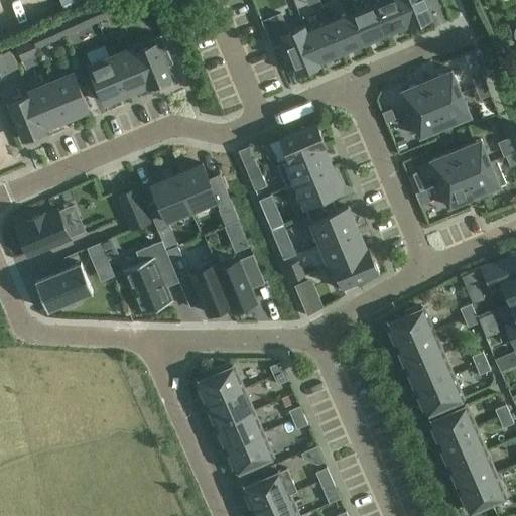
[(93,1),(92,0),(57,0),(65,14),(93,1)]
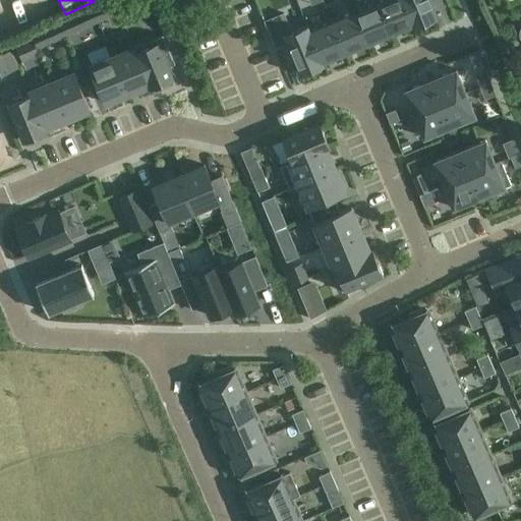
[(124,0),(130,12),(137,9),(149,4),(147,0),(124,0)]
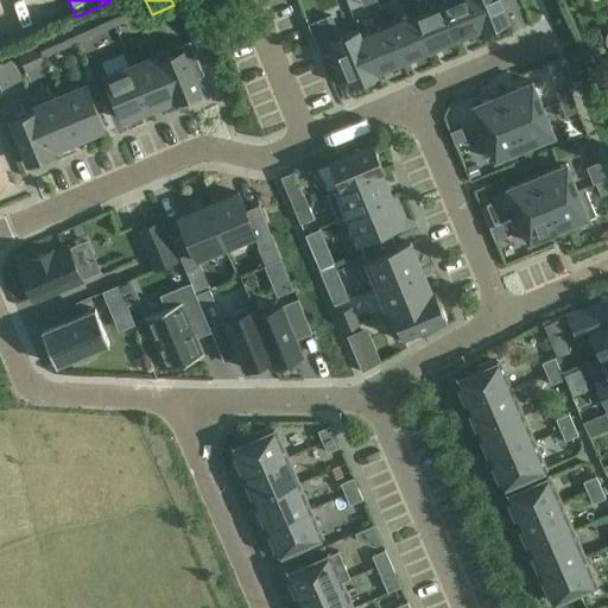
[(430,52),(456,42),(438,0),(436,0),(412,11),(430,52)]
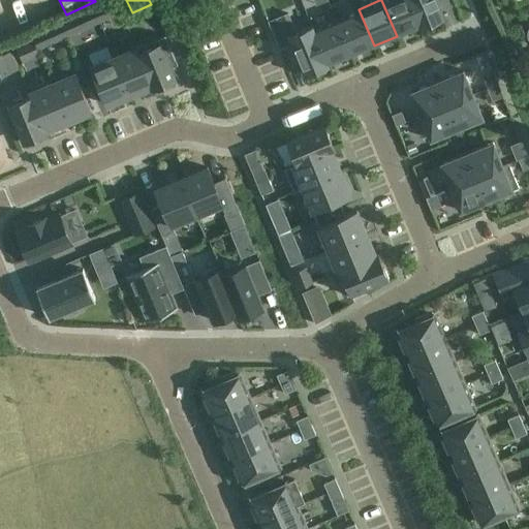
[(408,0),(381,0),(397,36),(419,27),(408,0)]
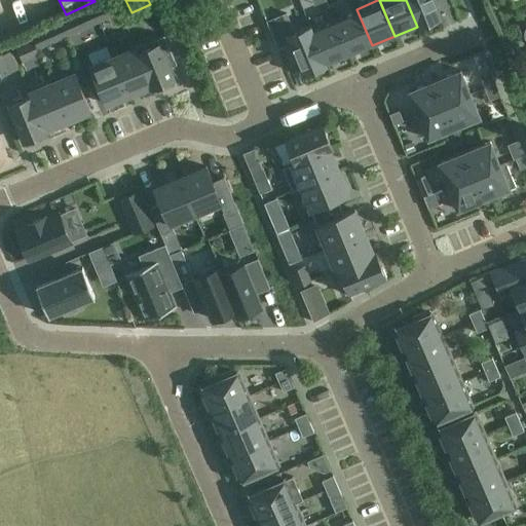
[(441,16),(434,0),(406,0),(417,27),(441,16)]
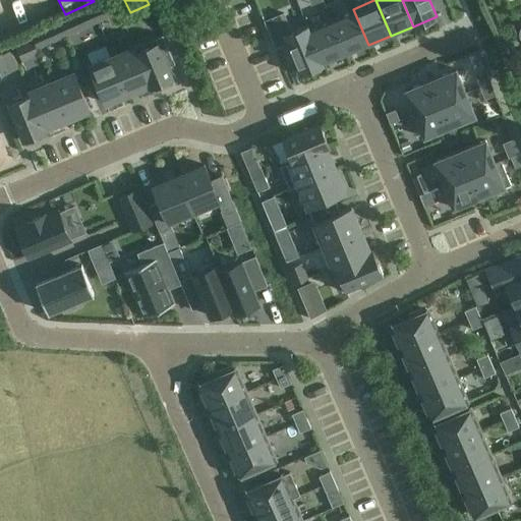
[(93,9),(97,20),(108,15),(104,4),(93,9)]
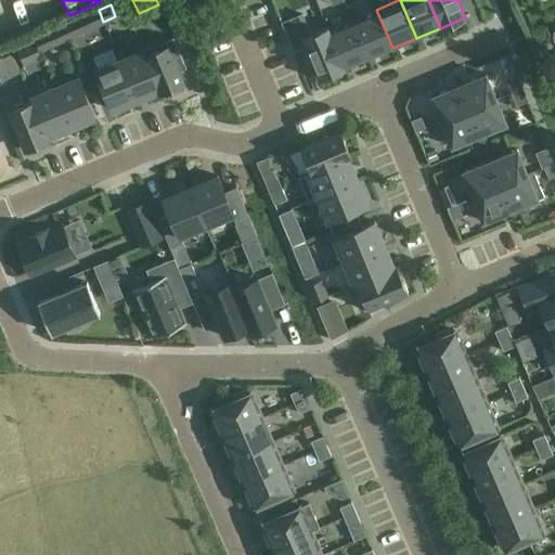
[(392,48),(376,10),(352,20),(368,57),(392,48)]
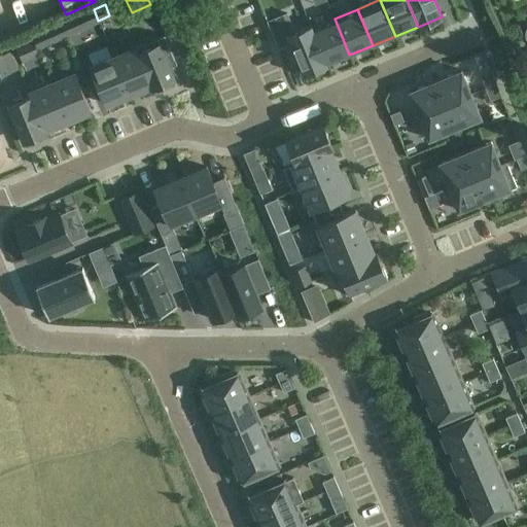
[(286,13),(267,22),(277,47),(289,42),(303,74),(326,65),(311,28),(312,28),(312,26),(293,33),(286,13)]
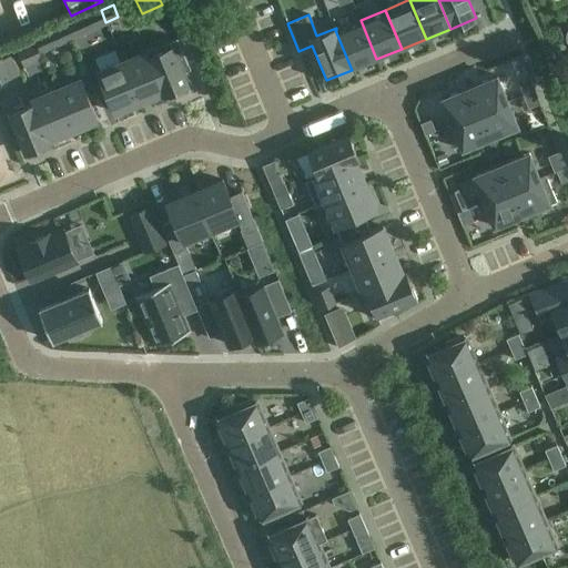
[(376,59),(361,20),(336,30),(335,30),(352,70),(376,59)]
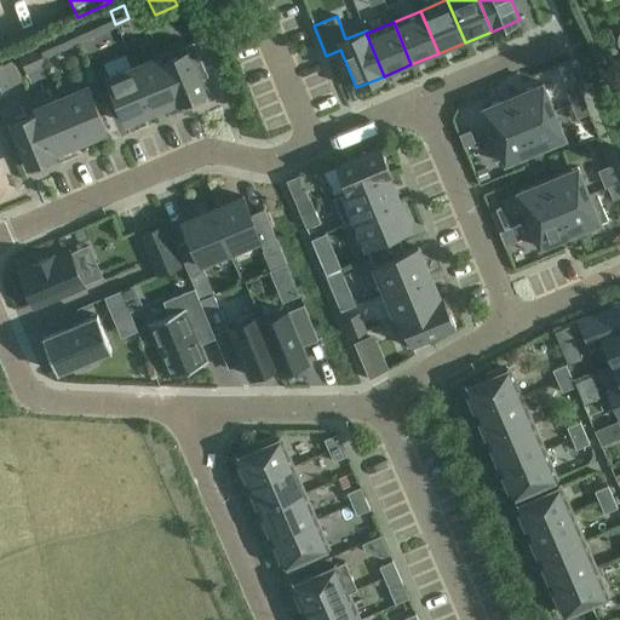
[(79,41),(73,28),(38,44),(44,57),(79,41)]
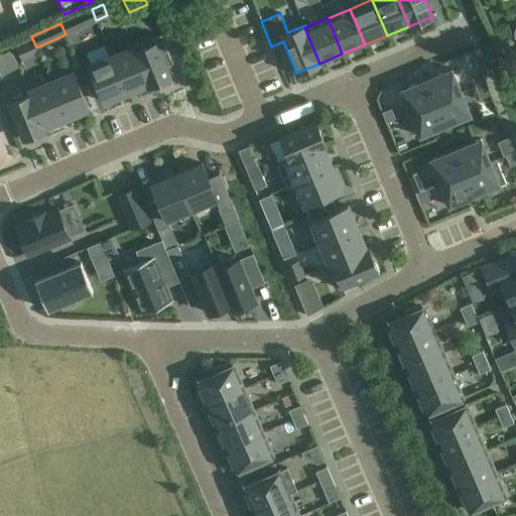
[(172,76),(165,59),(171,57),(161,34),(134,45),(150,85),(172,76)]
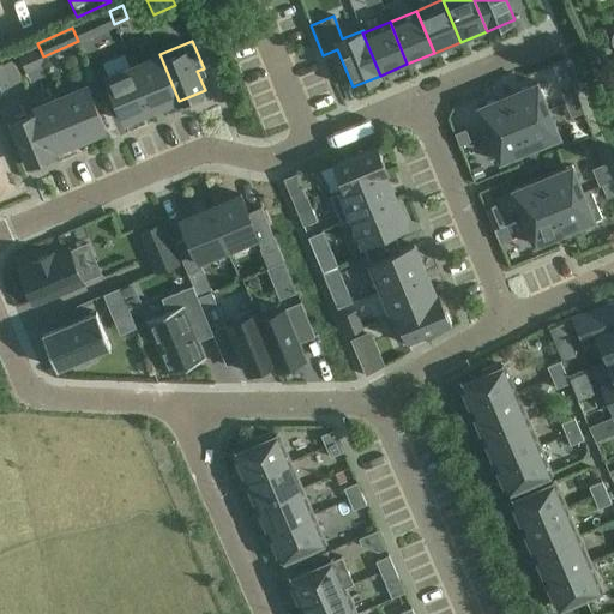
[(613,55),(609,44),(600,49),(603,59),(613,55)]
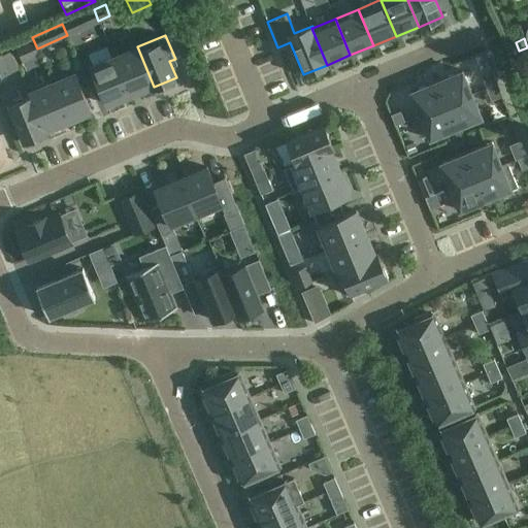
[(39,53),(34,41),(18,48),(23,60),(39,53)]
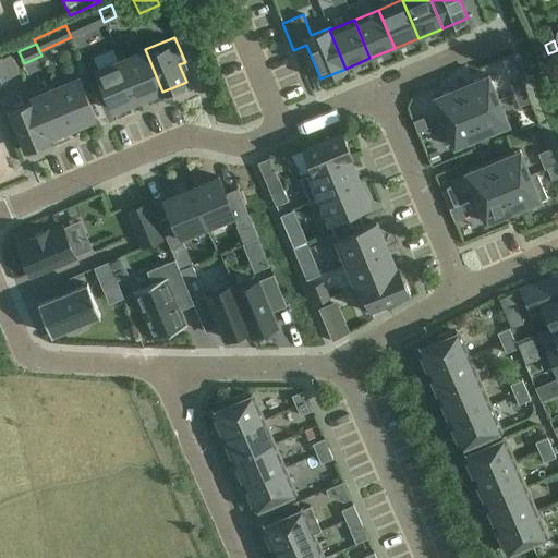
[(162,92),(145,49),(121,59),(137,100),(159,91),(160,93),(162,92)]
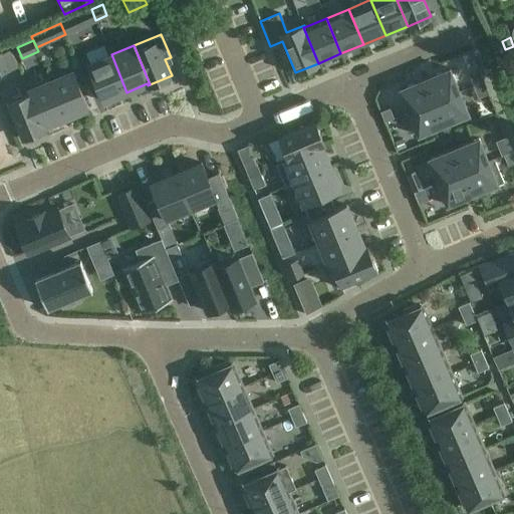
[(506,59),(513,56),(513,46),(503,51),(506,59)]
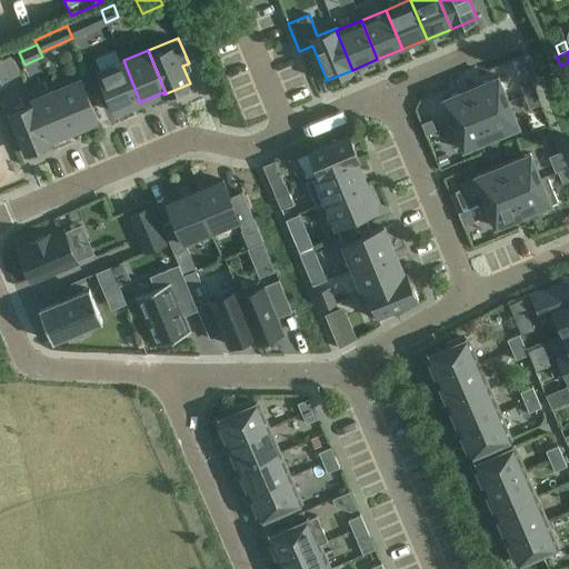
[(1,60),(0,60),(0,83),(10,80),(1,60)]
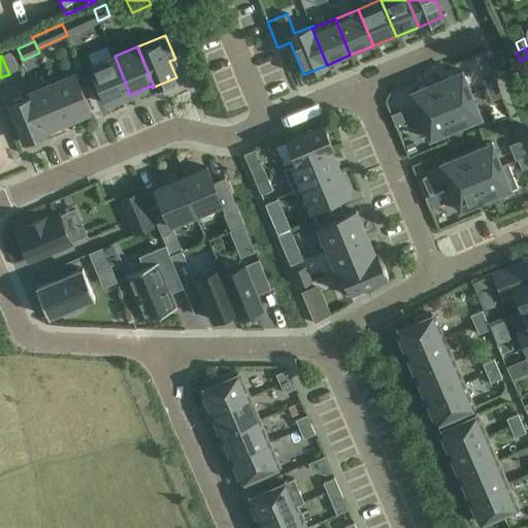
[(130,95),(114,56),(90,66),(106,104),(130,95)]
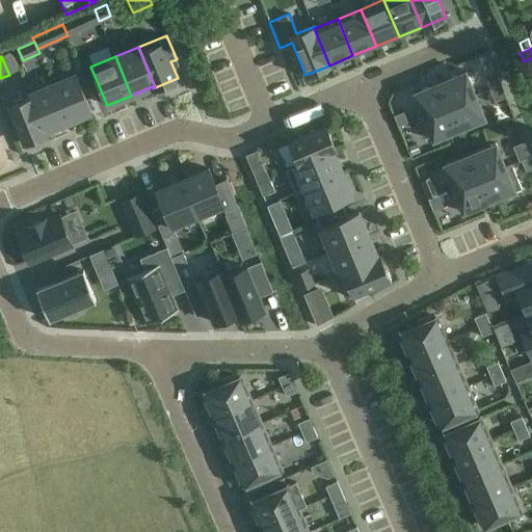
[(449,106),(475,95),(466,71),(440,82),(449,106)]
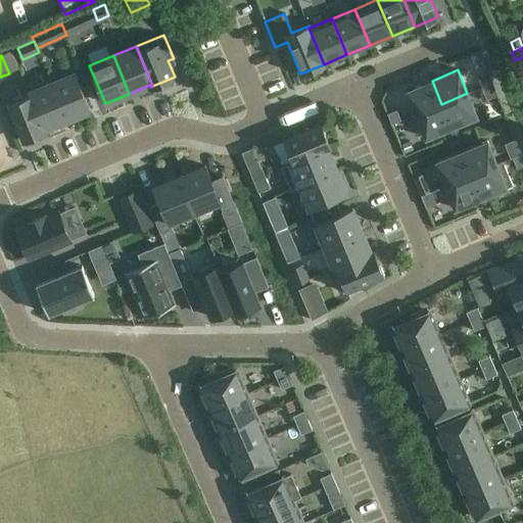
[(50,82),(66,120),(90,110),(75,72),(50,82)]
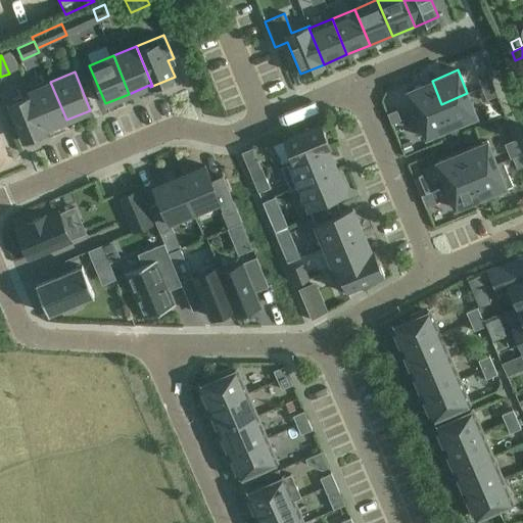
[(477,76),(481,87),(491,83),(487,72),(477,76)]
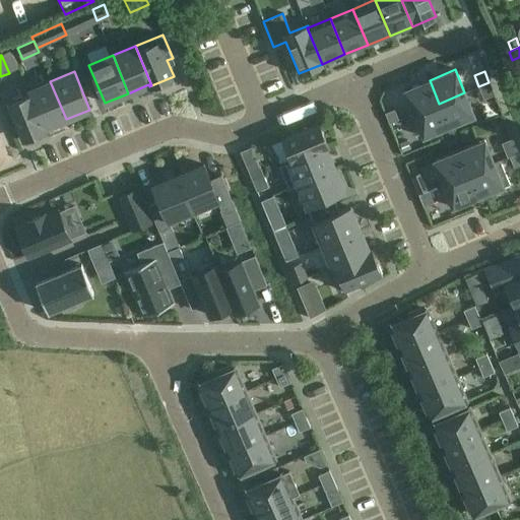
[(439,104),(430,80),(404,90),(413,114),(439,104)]
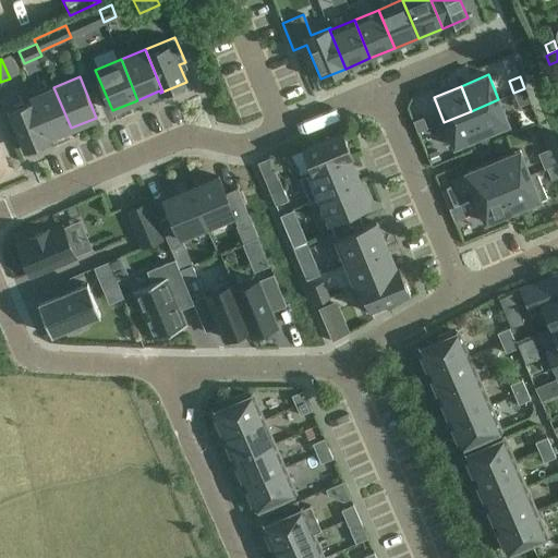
[(32,101),(48,141),(50,140),(49,137),(71,128),(53,87),(31,97),(32,101)]
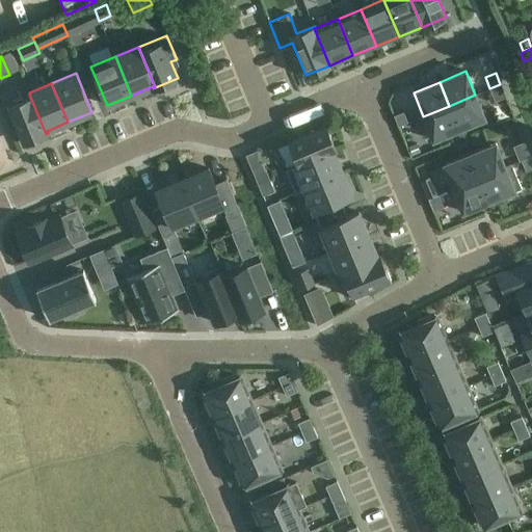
[(505,97),(500,84),(489,88),(495,101),(505,97)]
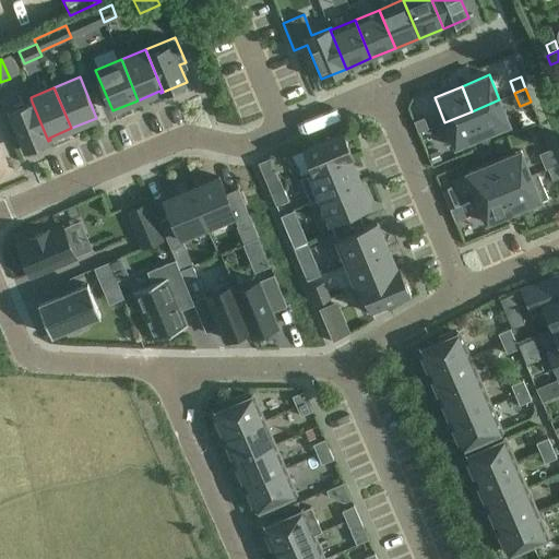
[(483,137),(510,125),(499,99),(472,111),(483,137)]
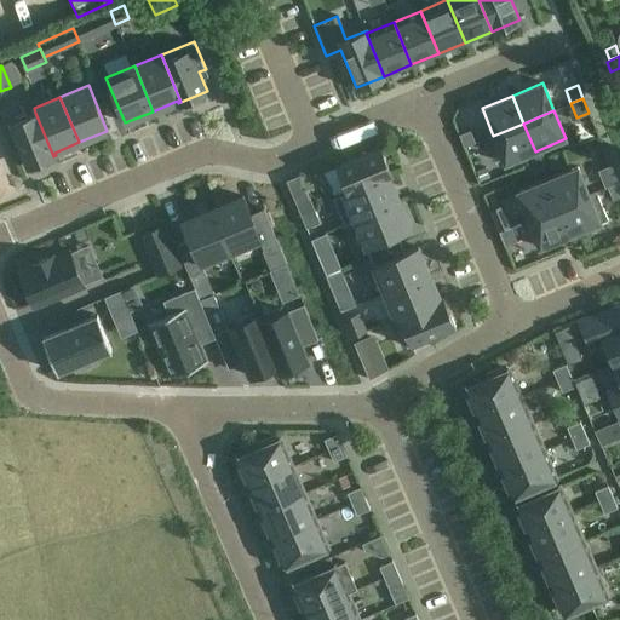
[(53,156),(35,113),(9,124),(27,167),(53,156)]
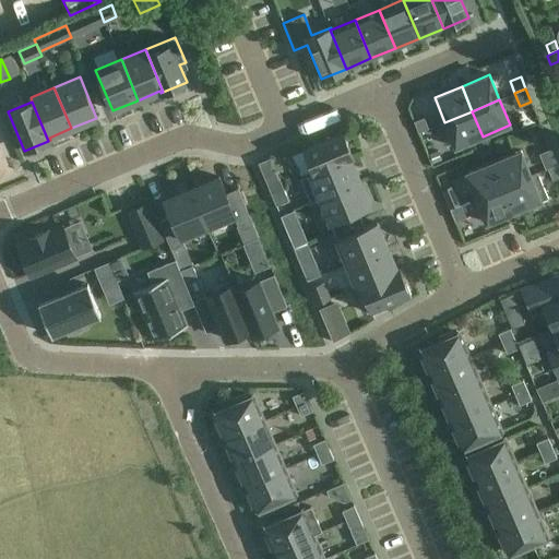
[(472,111),(444,122),(455,147),(483,137),(472,111)]
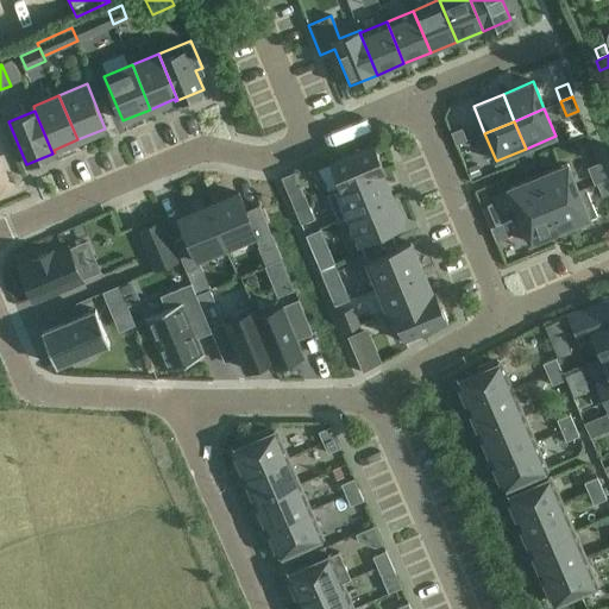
[(466,140),(460,129),(450,132),(454,145),(466,140)]
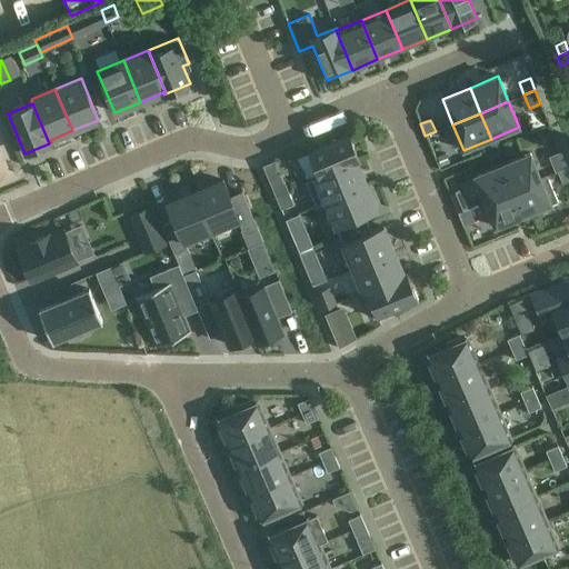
[(359,160),(348,135),(309,150),(319,176),(320,176),(359,160)]
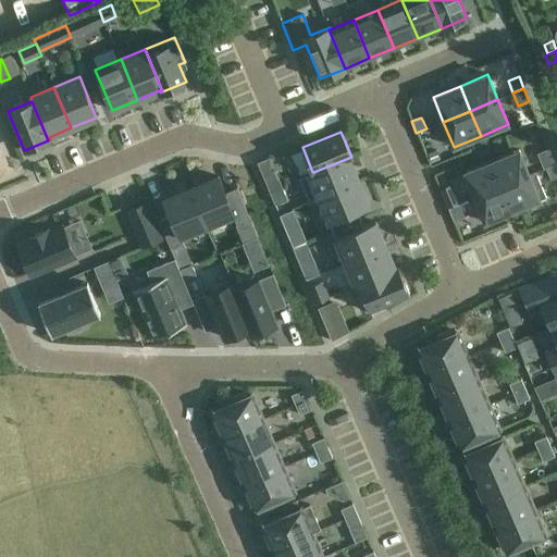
[(519,149),(492,161),(502,186),(529,175),(529,174),(519,149)]
